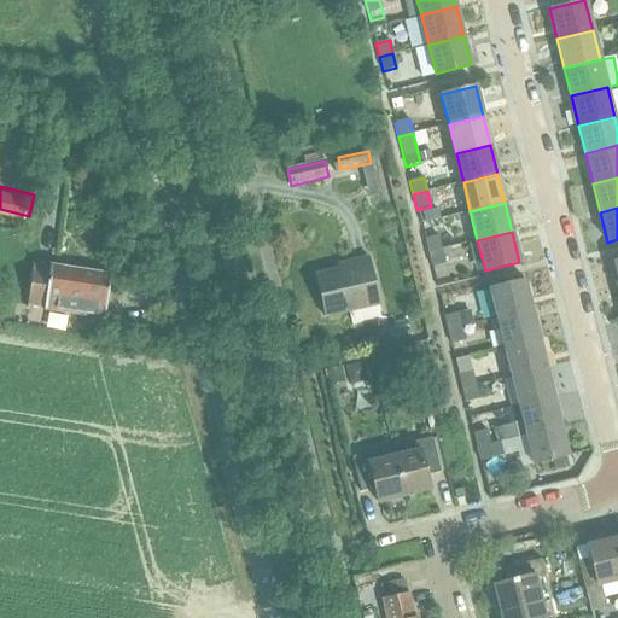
[(425,239),(427,252),(442,250),(438,235),(425,239)]
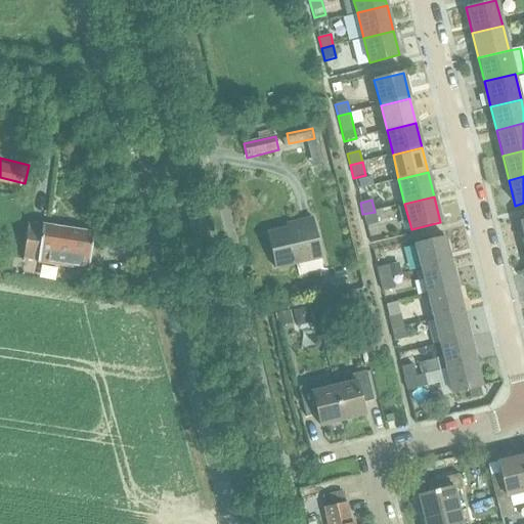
[(375,212),(362,214),(365,227),(378,224),(375,212)]
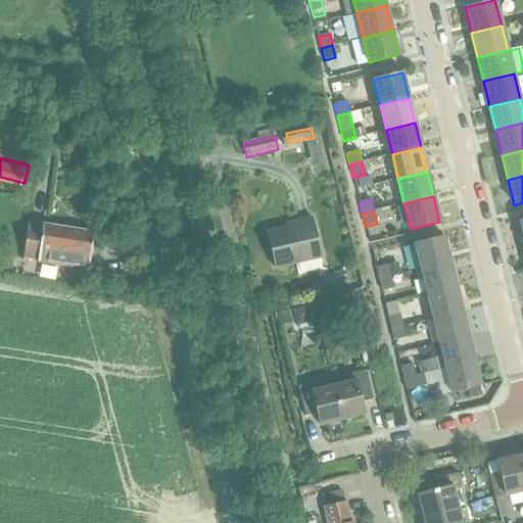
[(266,234),(274,268),(321,256),(312,219),(297,222),(298,226),(266,234)]
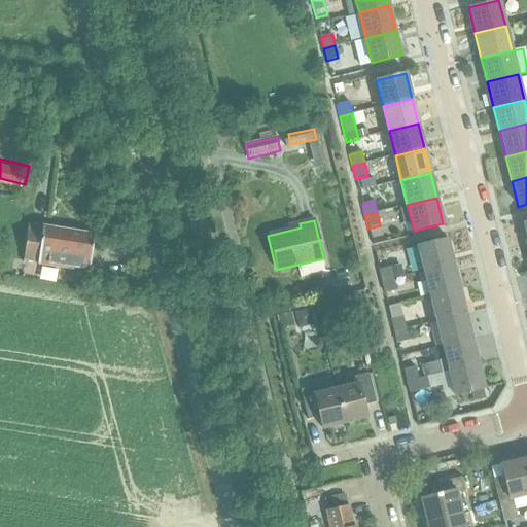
[(37,266),(89,273),(95,234),(28,224),(23,260),(38,262),(37,266)]
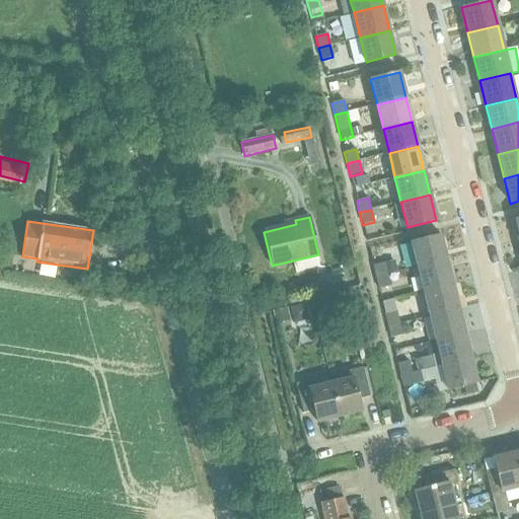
[(411,242),(418,268),(446,261),(440,235),(411,242)]
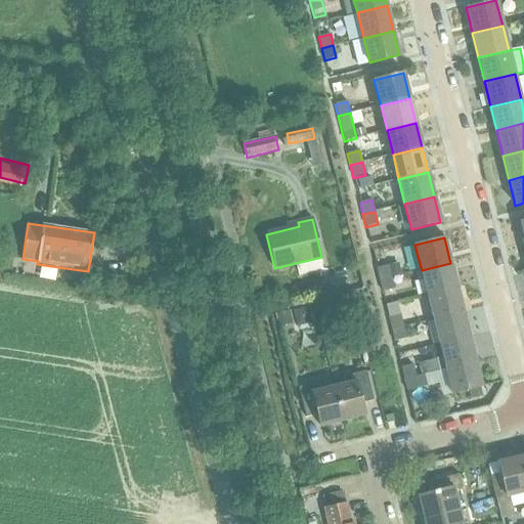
[(422,270),(428,295),(456,289),(450,263),(422,270)]
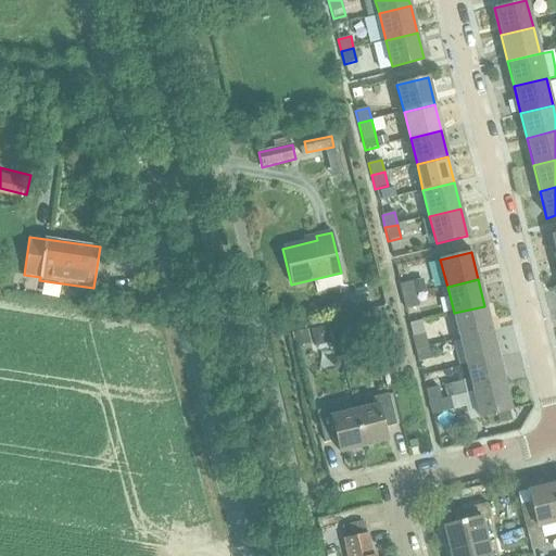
[(399,285),(402,298),(415,294),(412,281),(399,285)]
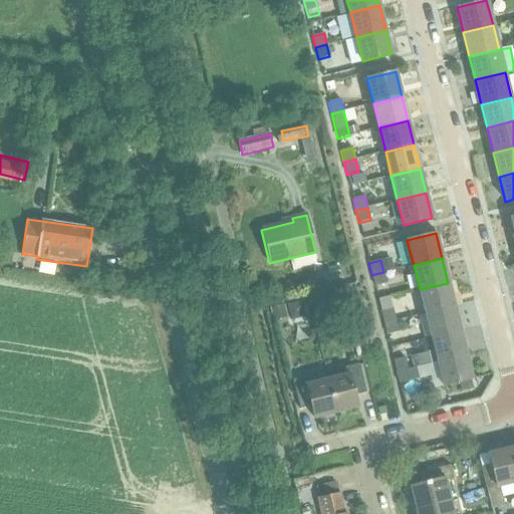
[(326,269),(328,278),(340,275),(338,266),(326,269)]
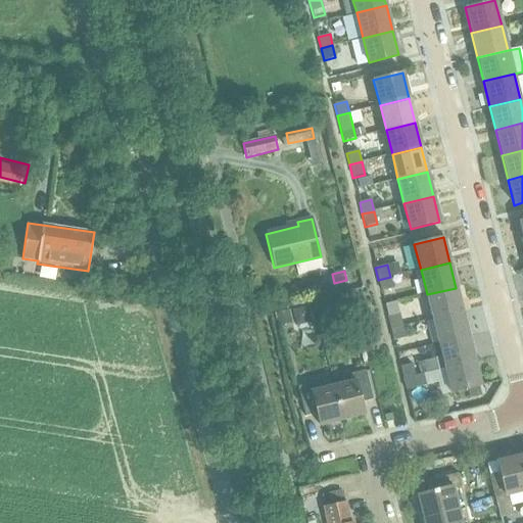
[(390,277),(378,280),(381,292),(393,289),(390,277)]
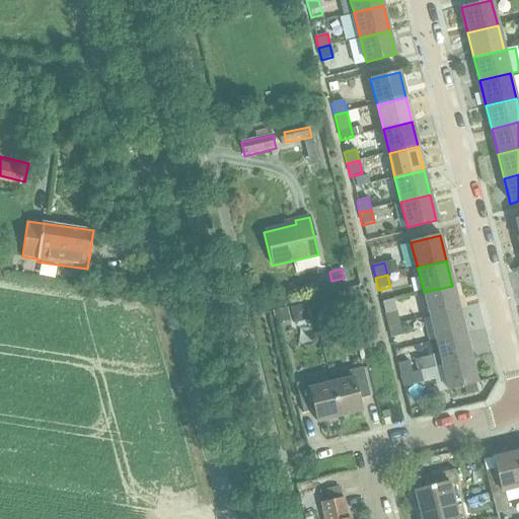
[(424,292),(429,317),(458,310),(452,286),(424,292)]
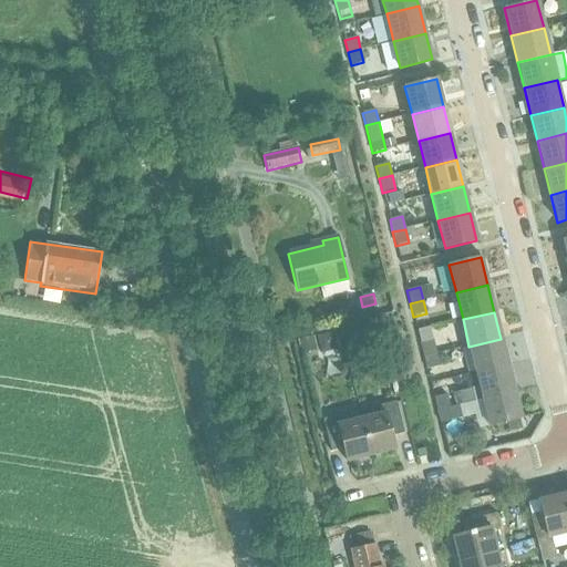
[(377,322),(367,326),(370,339),(380,336),(377,322)]
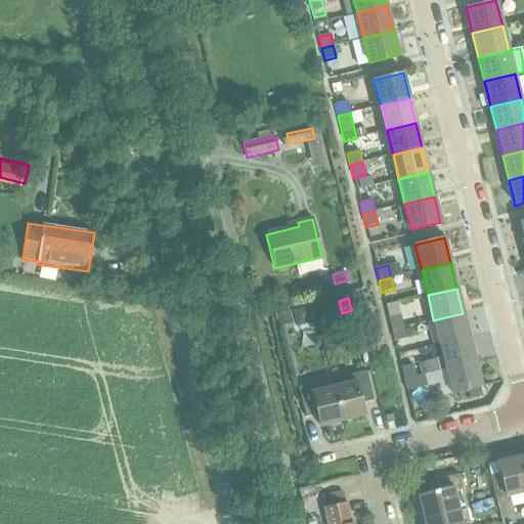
[(315,302),(300,303),(303,331),(317,329),(315,302)]
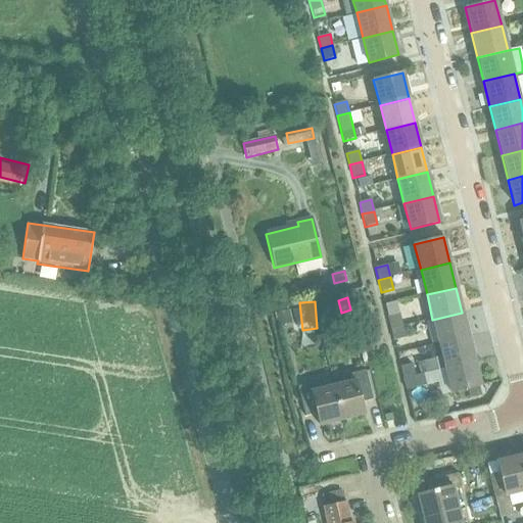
[(290,311),(275,314),(277,327),(292,324),(290,311)]
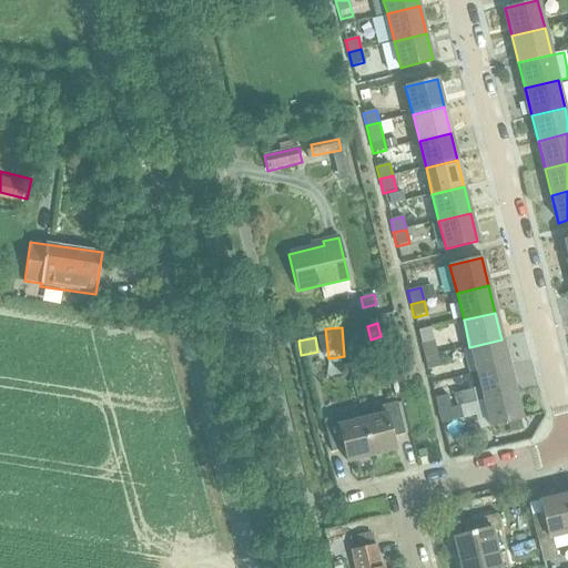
[(469,347),(476,374),(508,365),(501,340),(469,347)]
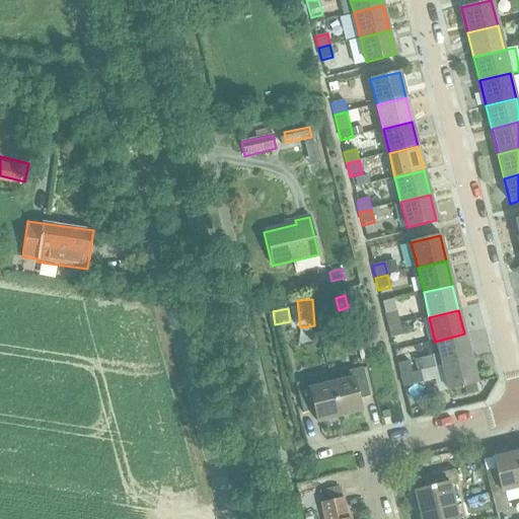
[(384,315),(387,327),(399,324),(396,312),(384,315)]
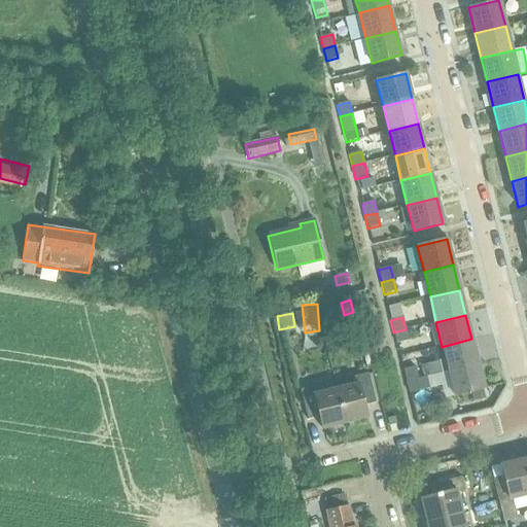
[(412,332),(428,331),(427,320),(411,322),(412,332)]
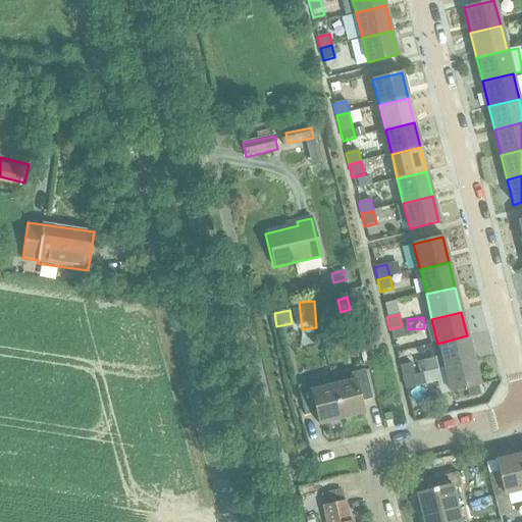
[(402,326),(389,329),(393,341),(404,337),(402,326)]
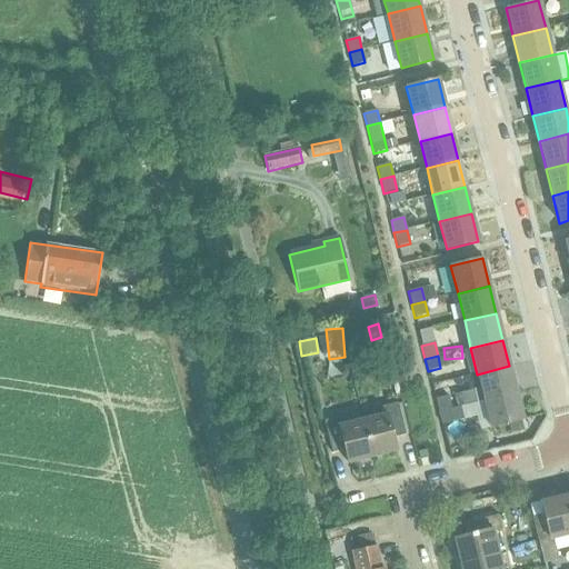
[(477,375),(483,401),(516,393),(509,366),(477,375)]
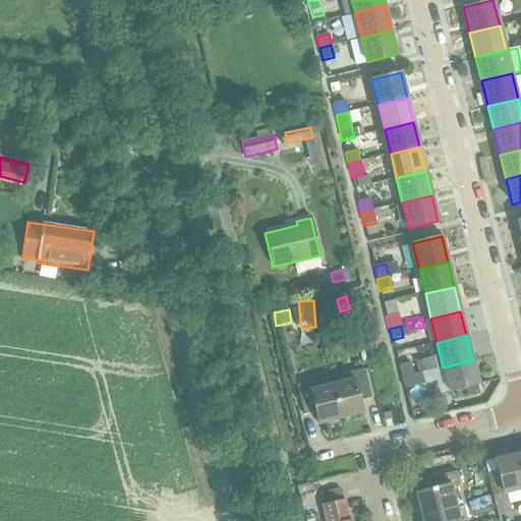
[(472,360),(443,367),(449,393),(478,386),(472,360)]
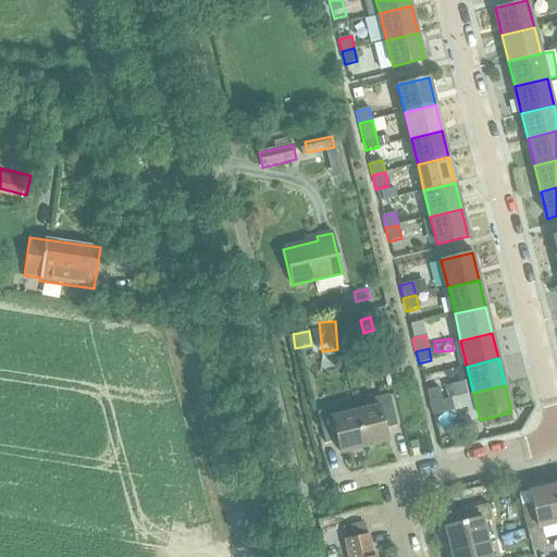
[(436,388),(425,391),(429,404),(440,400),(436,388)]
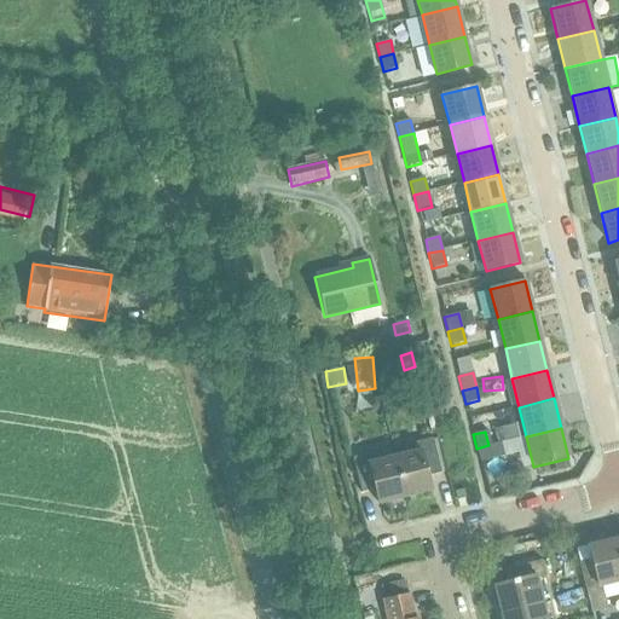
[(411,453),(393,458),(404,498),(432,491),(428,476),(440,474),(432,439),(409,445),(411,453)]
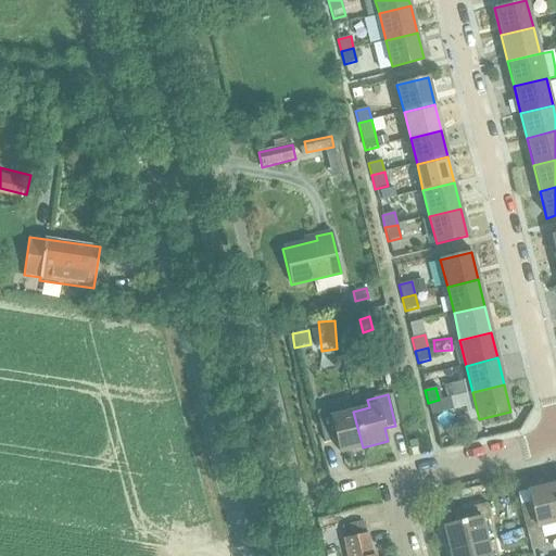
[(428,403),(431,416),(442,413),(439,400),(428,403)]
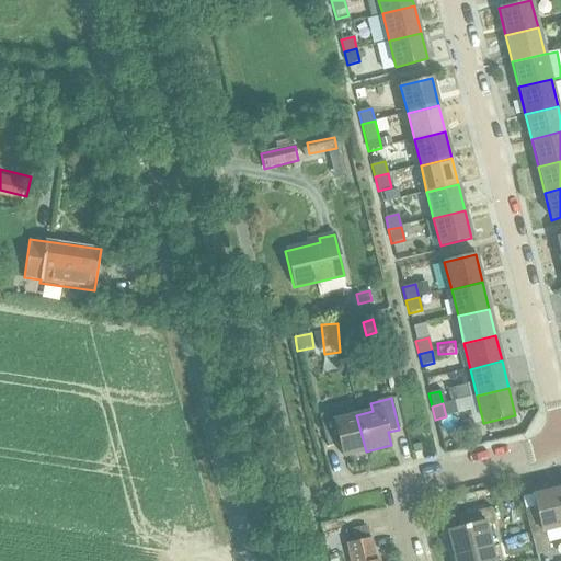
[(366,451),(356,415),(342,419),(340,411),(318,416),(325,447),(339,444),(342,457),(366,451)]
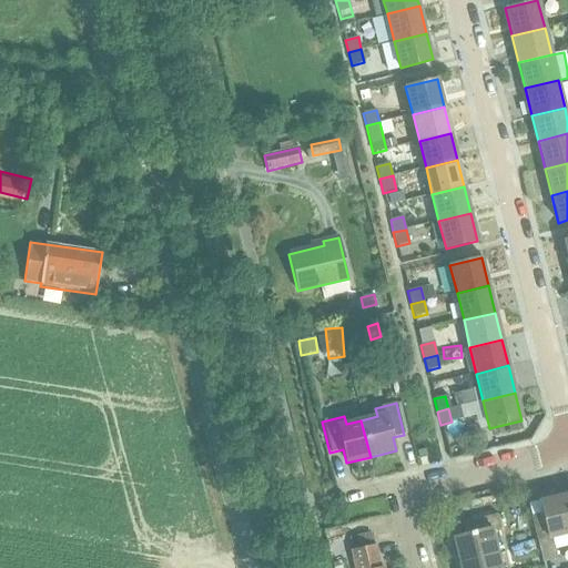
[(567,534),(567,509),(565,494),(538,500),(541,513),(530,516),(541,563),(556,559),(551,538),(567,534)]
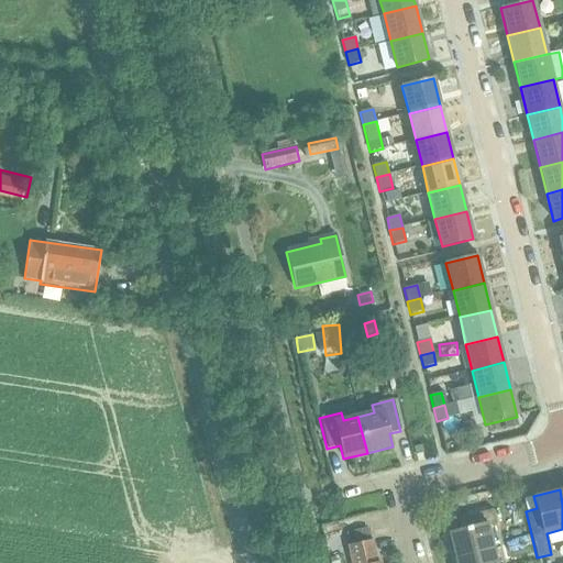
[(448,532),(454,559),(493,549),(487,526),(496,523),(492,509),(457,518),(461,529),(448,532)]
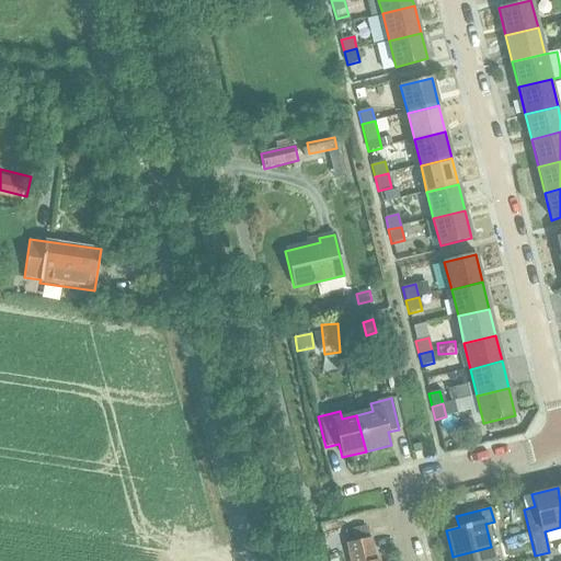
[(378,560),(379,560),(375,560),(370,539),(347,545),(351,560),(378,560)]
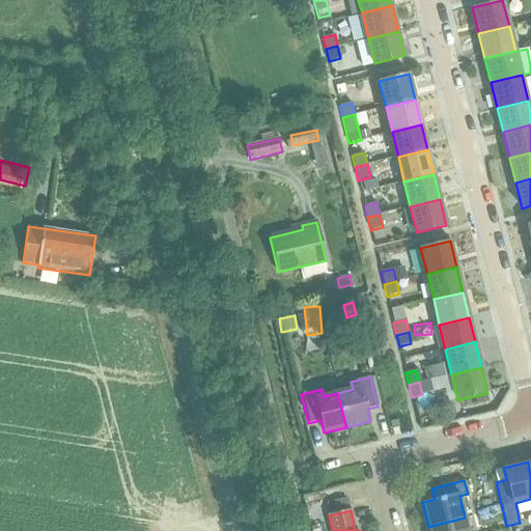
[(428,527),(429,530),(468,530),(465,518),(428,527)]
